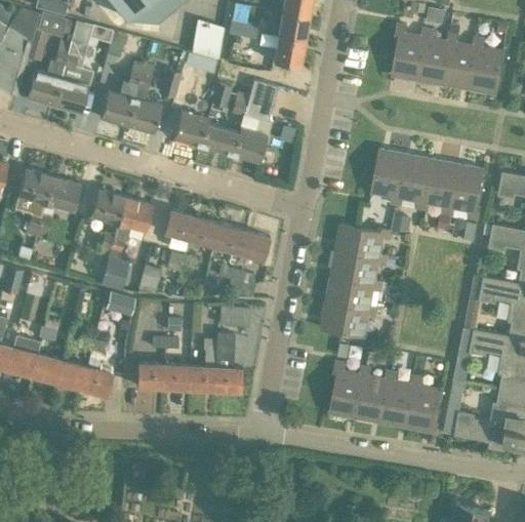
[(64,16),(68,0),(37,0),(35,9),(64,16)]
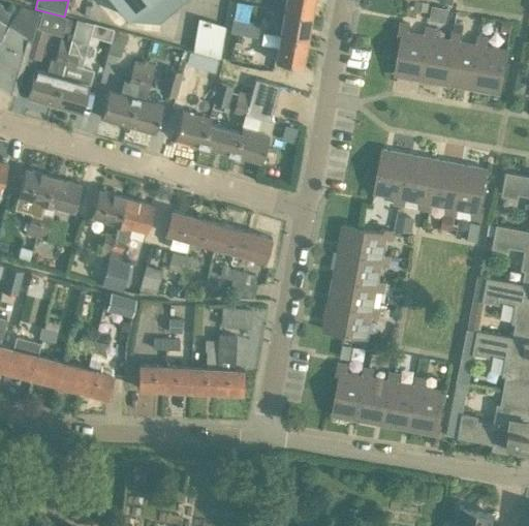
[(157,22),(182,0),(110,0),(125,19),(157,22)]
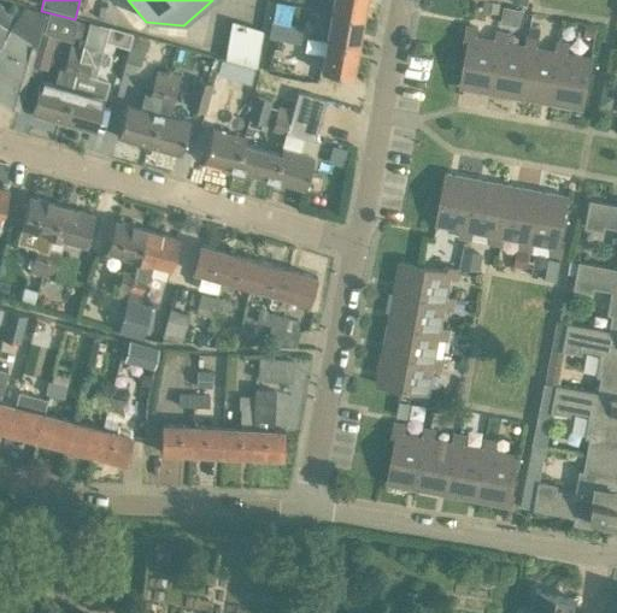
[(334,0),(333,15),(363,19),(366,0),(334,0)]
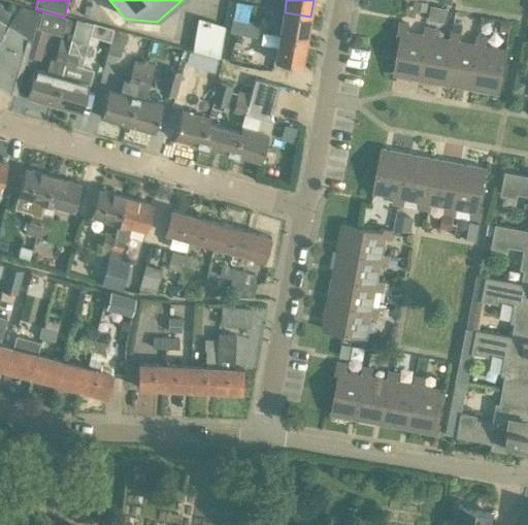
[(438,0),(438,7),(451,9),(452,0),(438,0)]
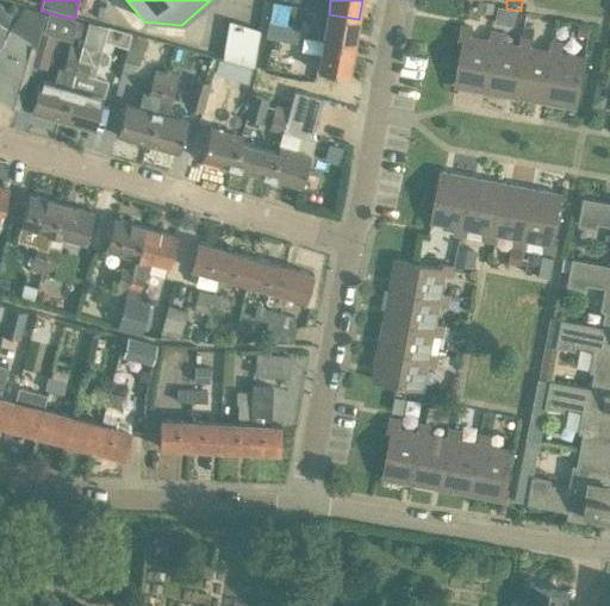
[(495,8),(479,5),(477,16),(491,18),(495,8)]
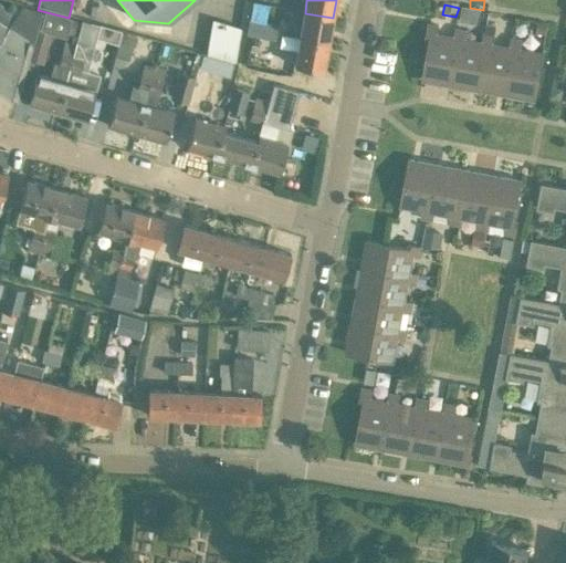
[(0,93),(16,105),(29,63),(37,34),(40,24),(42,14),(22,9),(16,18),(0,6),(0,93)]
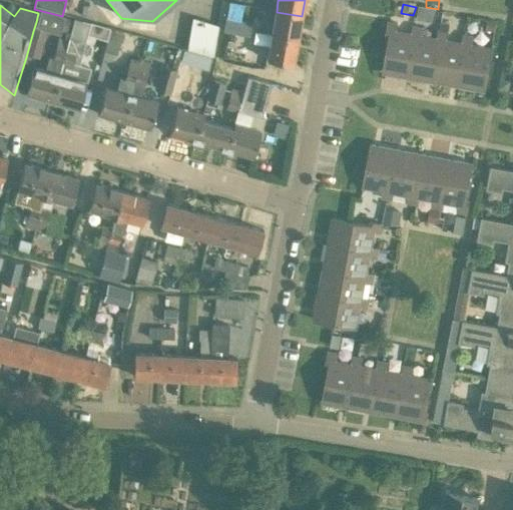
[(433,14),(419,11),(416,23),(431,27),(433,14)]
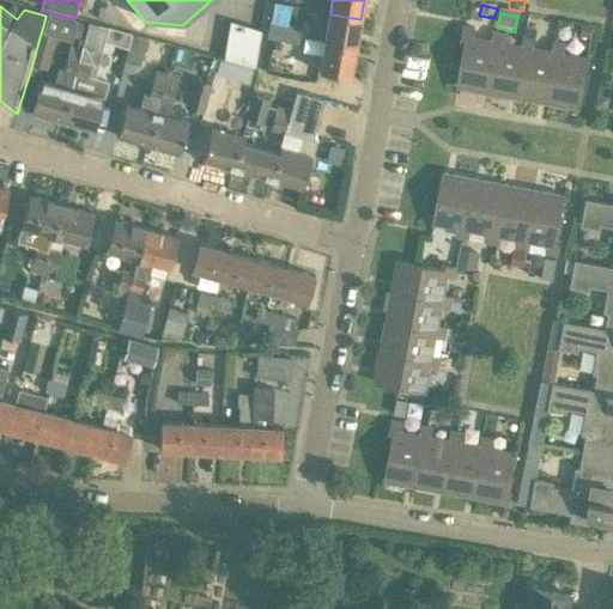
[(331,14),(325,43),(354,49),(360,19),(331,14)]
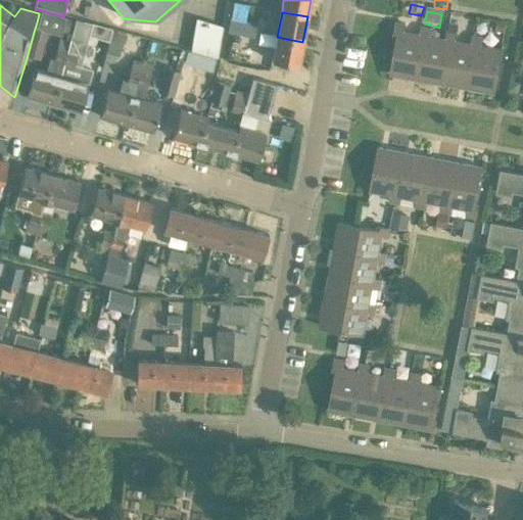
[(220,57),(227,25),(199,18),(192,52),(220,57)]
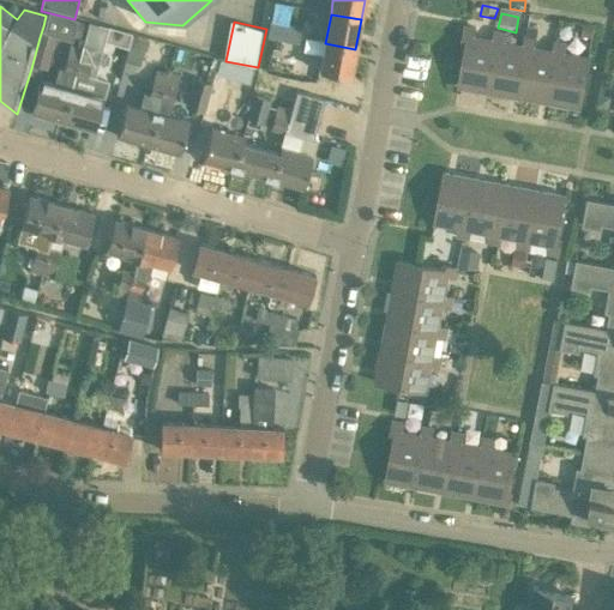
[(266,42),(283,44),(286,28),(270,24),(266,42)]
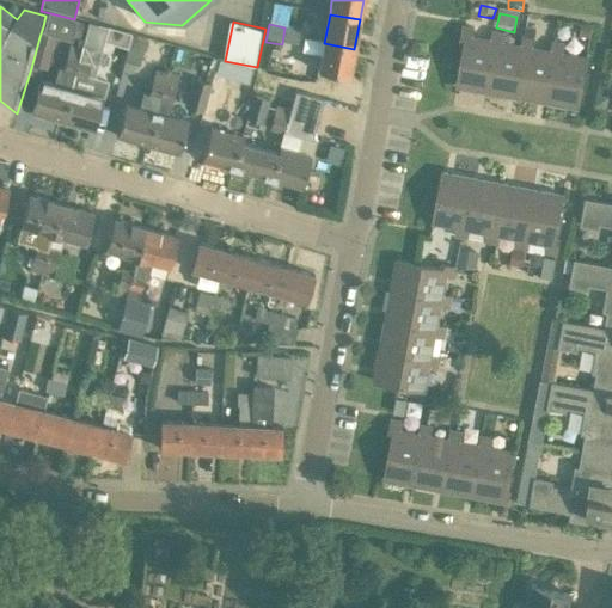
[(285,28),(282,44),(298,47),(300,30),(285,28)]
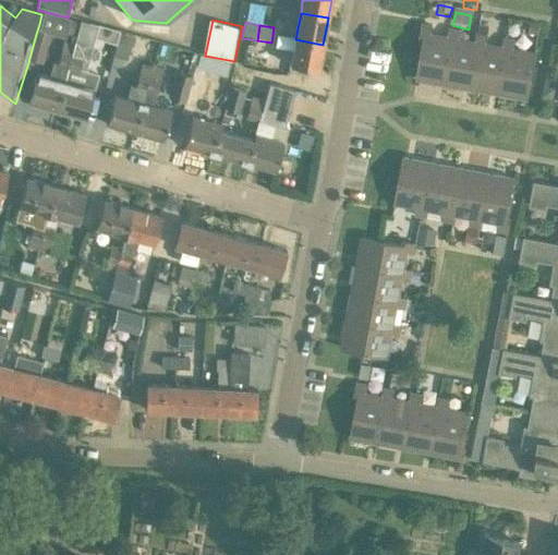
[(424,41),(416,82),(440,86),(447,44),(429,40),(432,29),(423,27),(420,40),(424,41)]
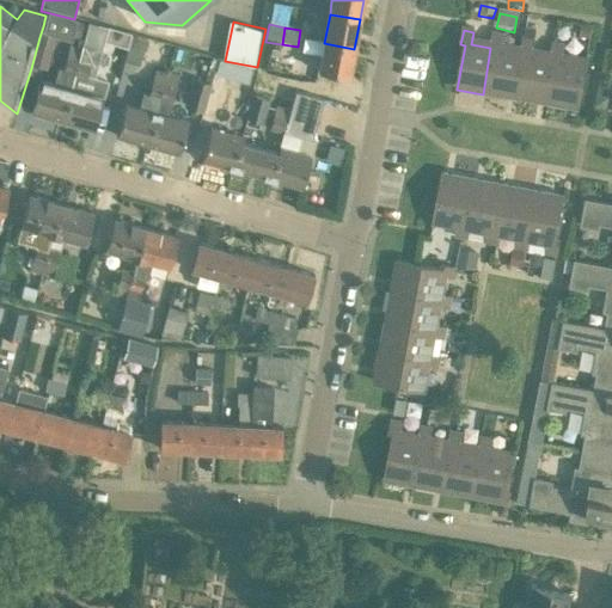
[(524,41),(534,42),(537,32),(526,31),(524,41)]
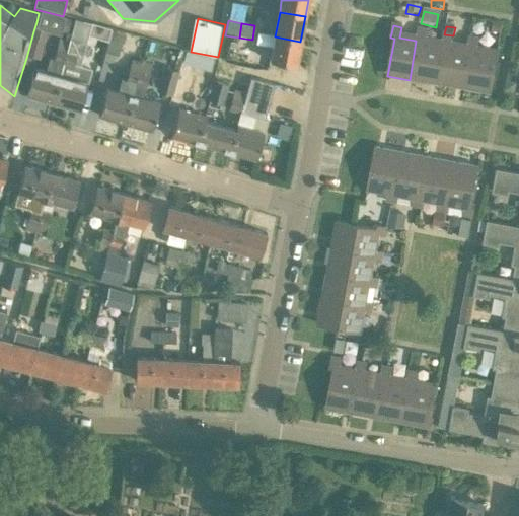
[(501,27),(494,26),(492,35),(500,35),(501,27)]
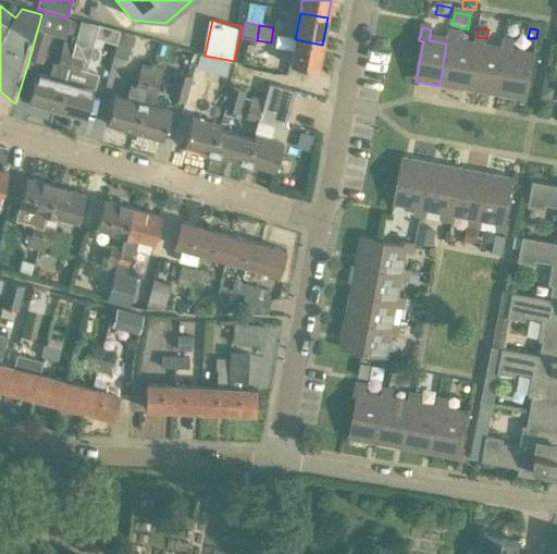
[(446,44),(440,86),(467,90),(474,48),(457,45),(458,34),(448,32),(446,44)]
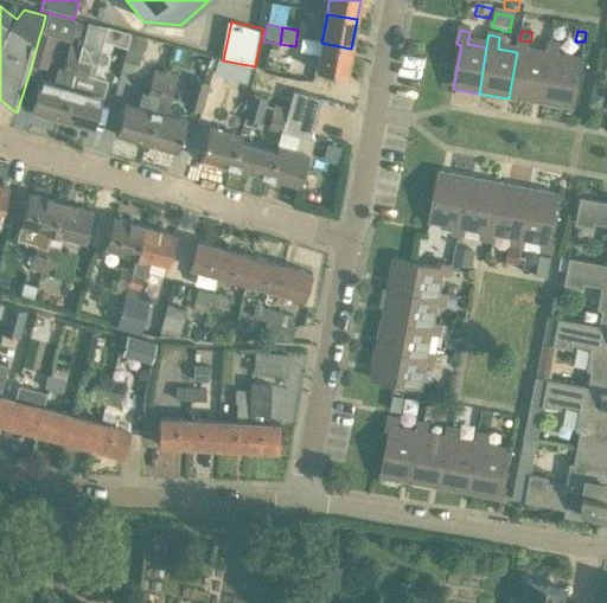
[(39,37),(31,68),(43,71),(52,40),(39,37)]
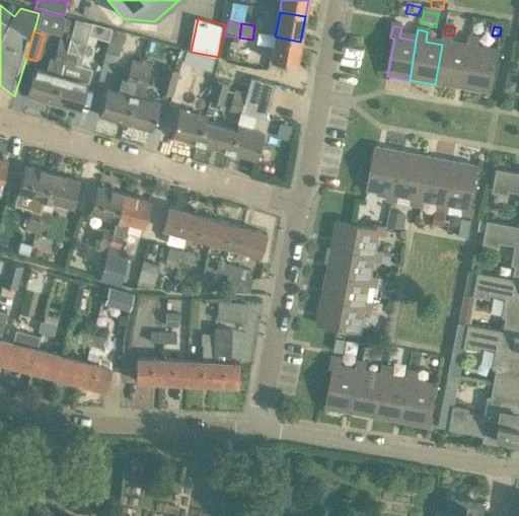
[(118,57),(124,37),(110,32),(104,53),(118,57)]
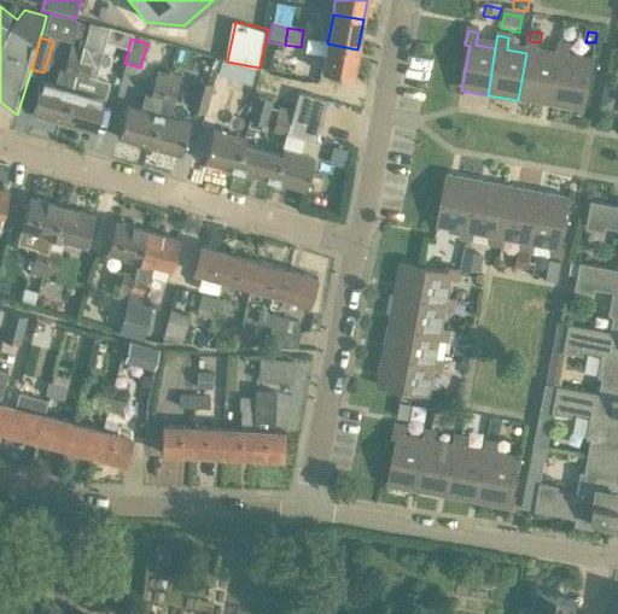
[(526,53),(518,100),(548,106),(555,58),(538,56),(540,42),(529,41),(528,41),(526,53)]
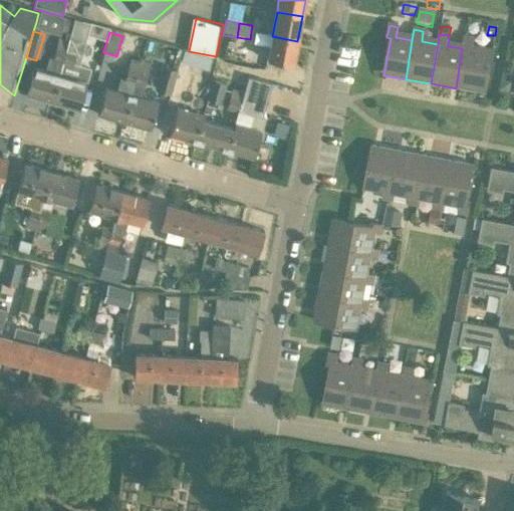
[(297,41),(272,36),(267,61),(285,65),(293,66),(297,41)]
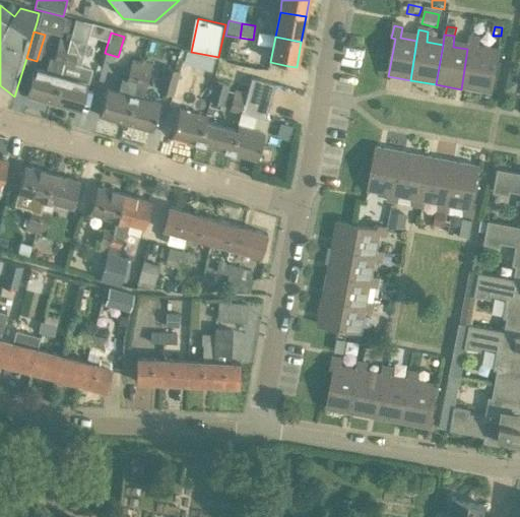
[(467,49),(461,89),(491,94),(498,55),(476,51),(478,41),(469,39),(467,49)]
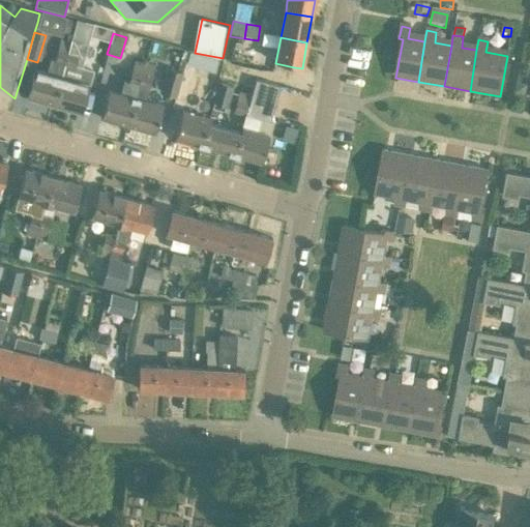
[(61,41),(54,65),(64,68),(71,45),(61,41)]
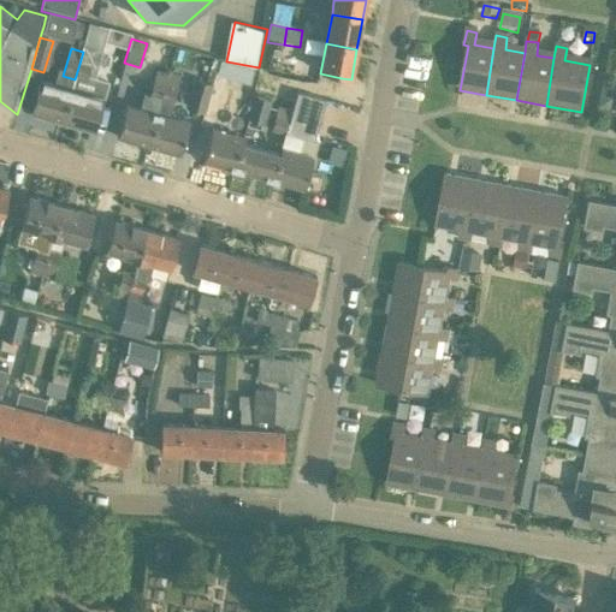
[(83,52),(75,79),(87,83),(94,55),(83,52)]
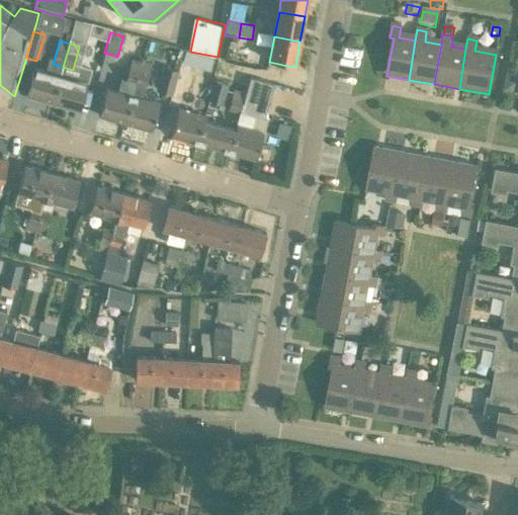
[(98,117),(124,124),(142,64),(132,61),(125,82),(125,83),(121,81),(117,93),(105,90),(98,117)]
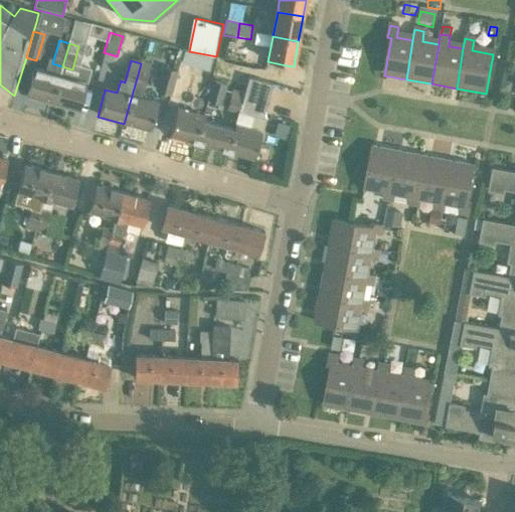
[(32,69),(25,96),(52,104),(59,77),(62,66),(52,63),(47,62),(44,73),(32,69)]
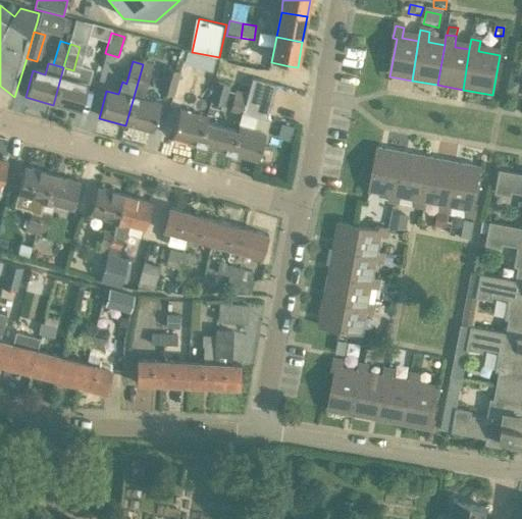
[(143,64),(125,125),(153,134),(160,106),(143,101),(147,91),(153,67),(143,64)]
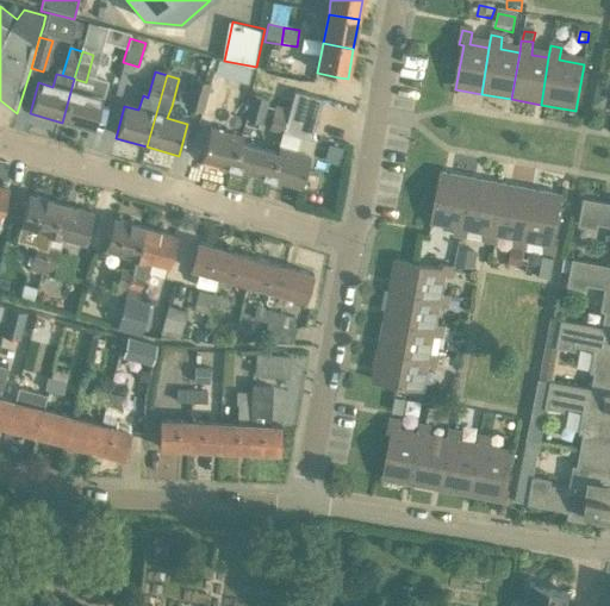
[(70,92),(62,123),(93,132),(101,100),(105,87),(86,82),(74,79),(70,92)]
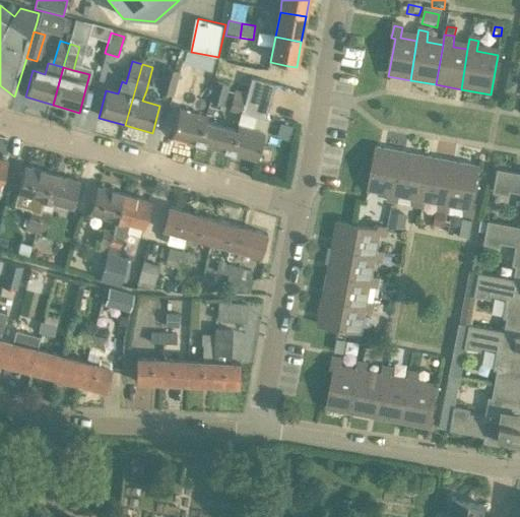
[(163,68),(156,92),(172,97),(179,72),(163,68)]
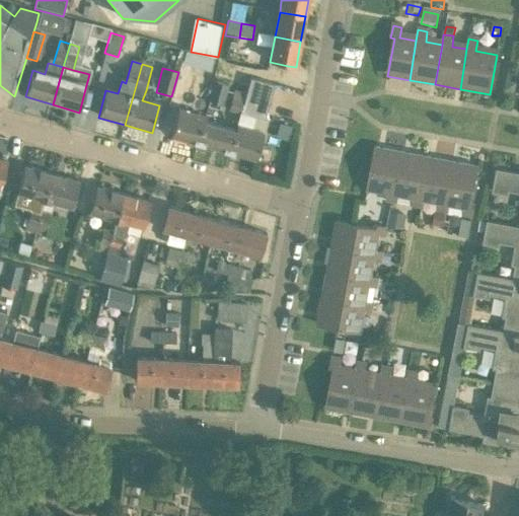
[(215,84),(209,104),(223,108),(229,88),(215,84)]
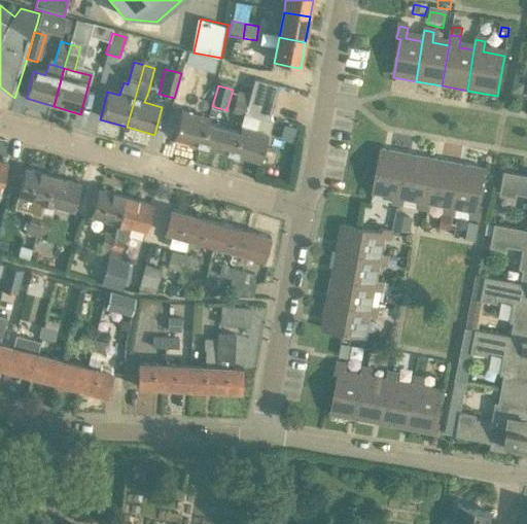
[(238,94),(232,114),(243,118),(244,115),(248,98),(238,94)]
